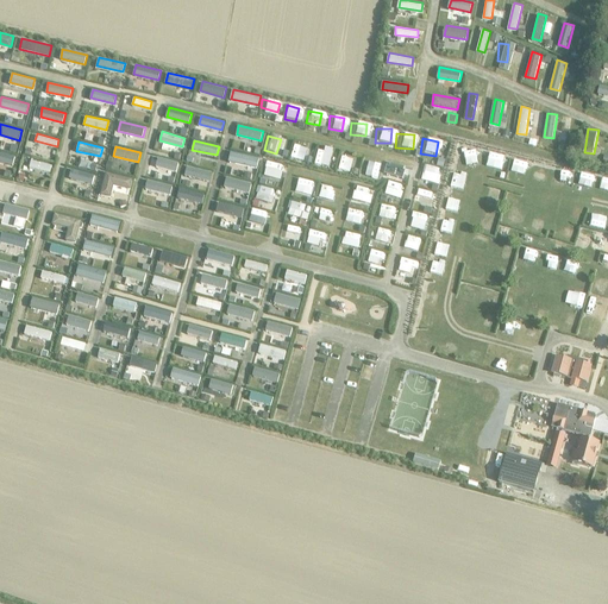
[(309,165),(318,168),(321,151),(314,150),(309,165)]
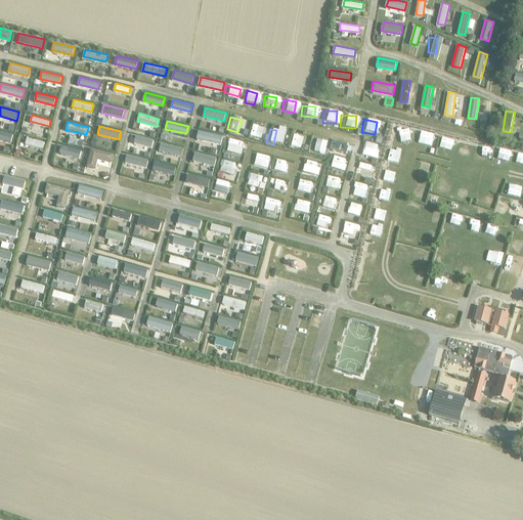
[(390,133),(395,144),(404,140),(399,129),(390,133)]
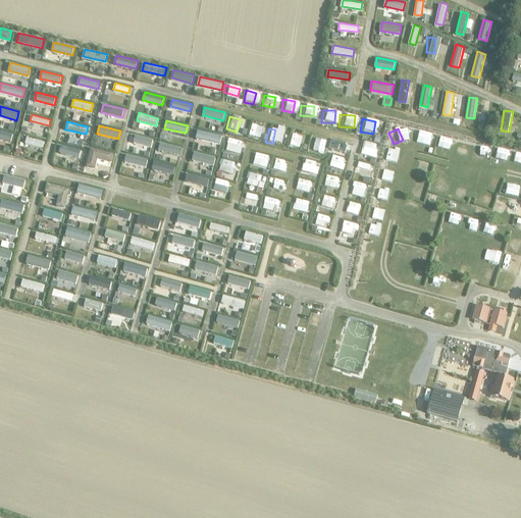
[(0,138),(11,141),(13,134),(0,130),(0,138)]
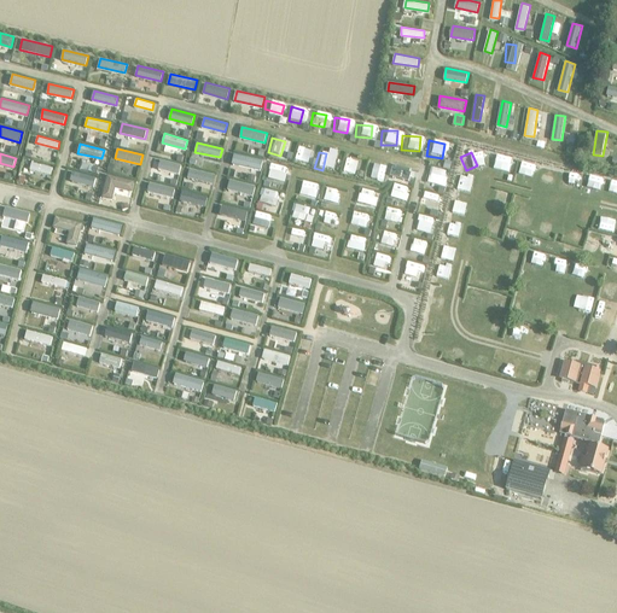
[(263,159),(234,153),(232,163),(261,169),(263,159)]
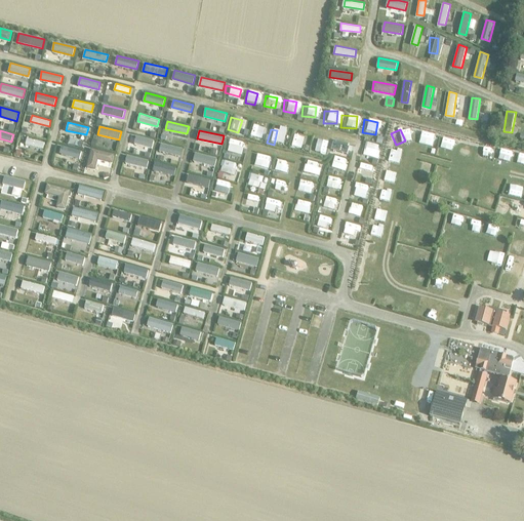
[(420,132),(418,146),(429,148),(432,135),(420,132)]
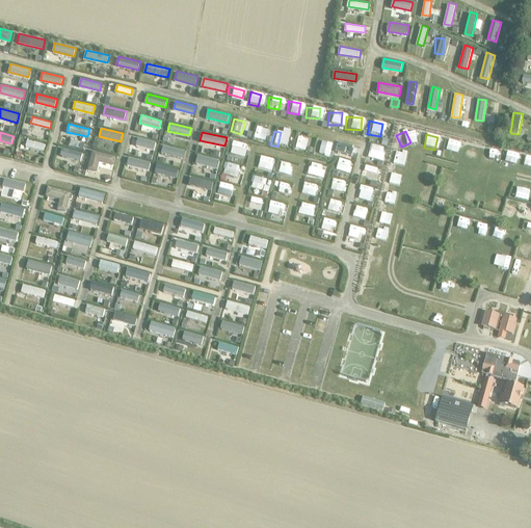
[(155,149),(156,141),(138,137),(136,144),(155,149)]
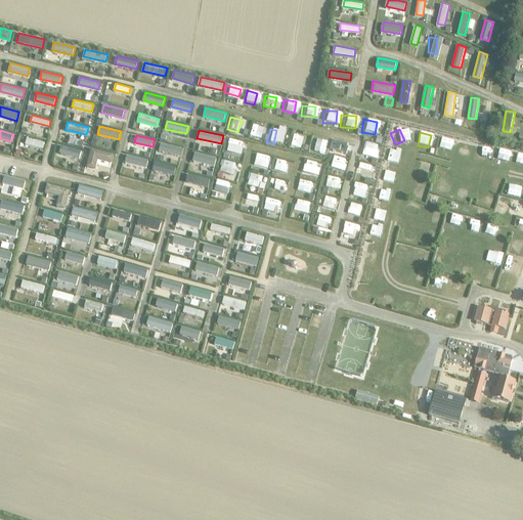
[(297,147),(298,136),(289,135),(288,147),(297,147)]
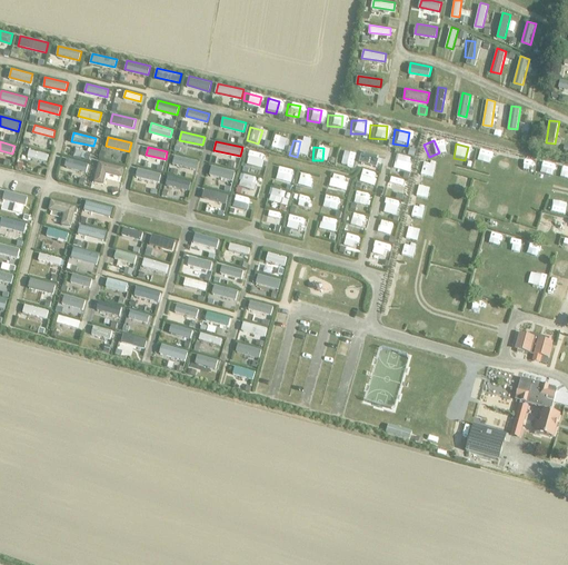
[(47,160),(49,154),(29,149),(28,156),(47,160)]
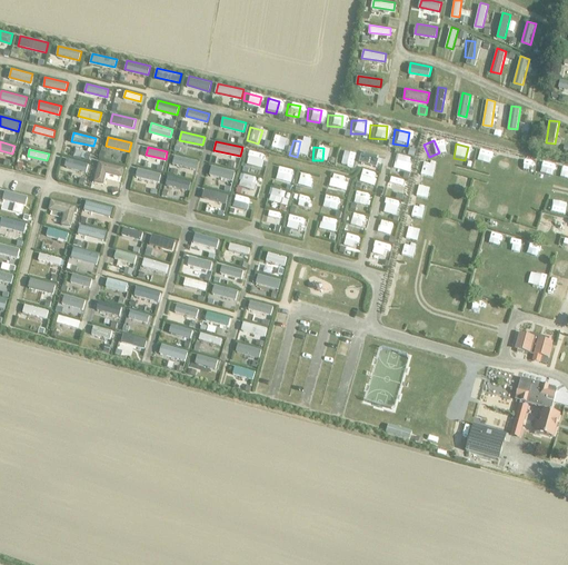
[(475,149),(474,161),(486,164),(488,151),(475,149)]
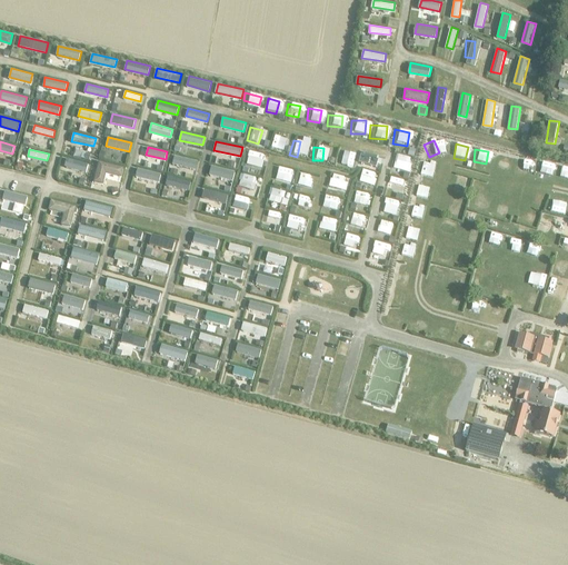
[(22,162),(23,155),(17,154),(15,161),(22,162)]
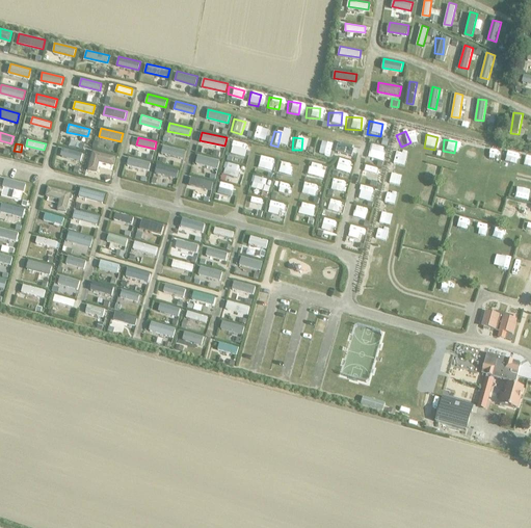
[(230,143),(229,157),(238,158),(239,144),(230,143)]
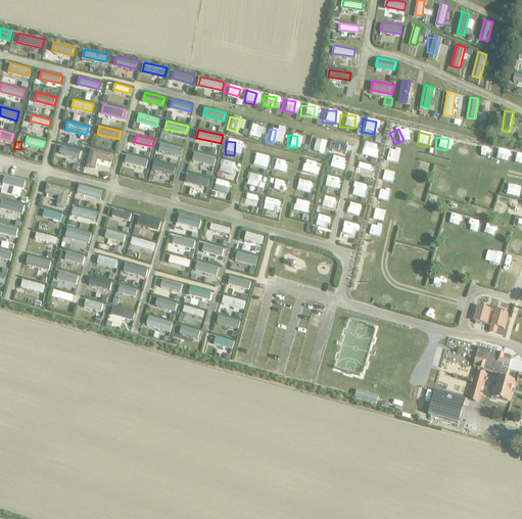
[(357,155),(371,159),(375,145),(361,141),(357,155)]
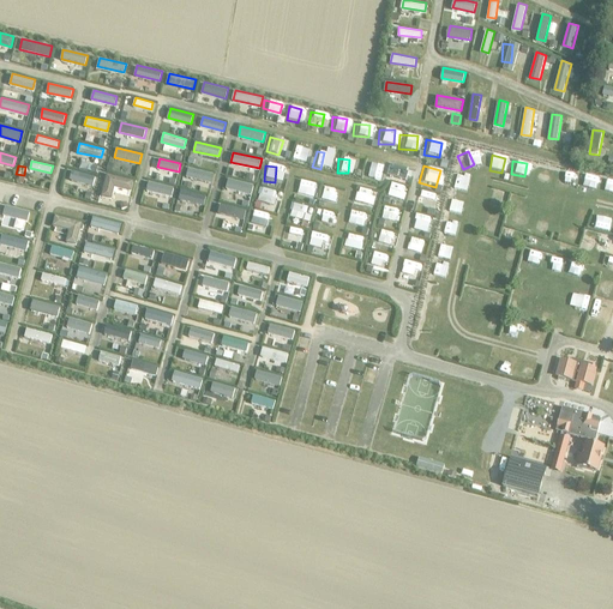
[(212,182),(214,173),(188,167),(186,176),(212,182)]
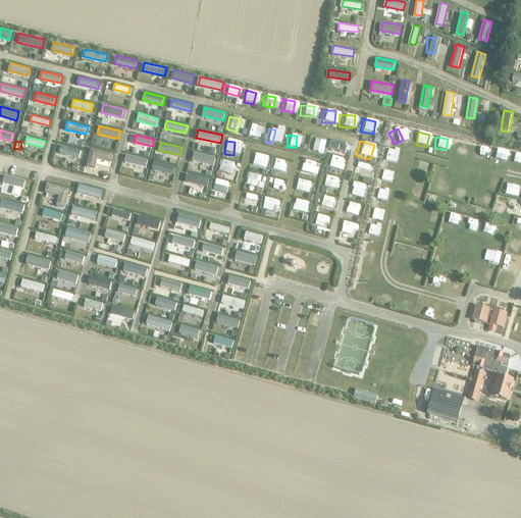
[(331,142),(329,153),(342,155),(343,144),(331,142)]
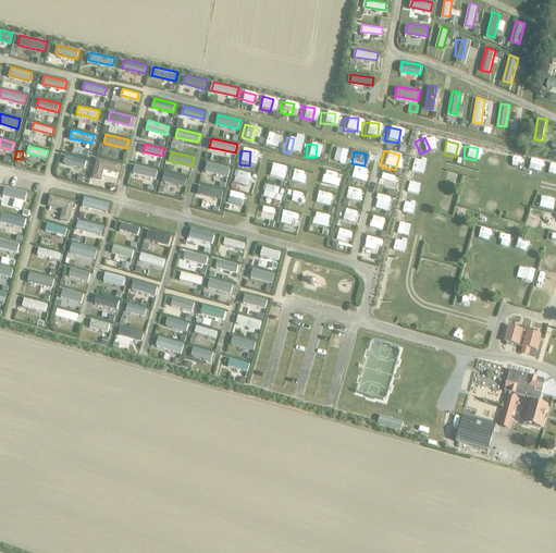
[(483,164),(495,163),(494,152),(482,152),(483,164)]
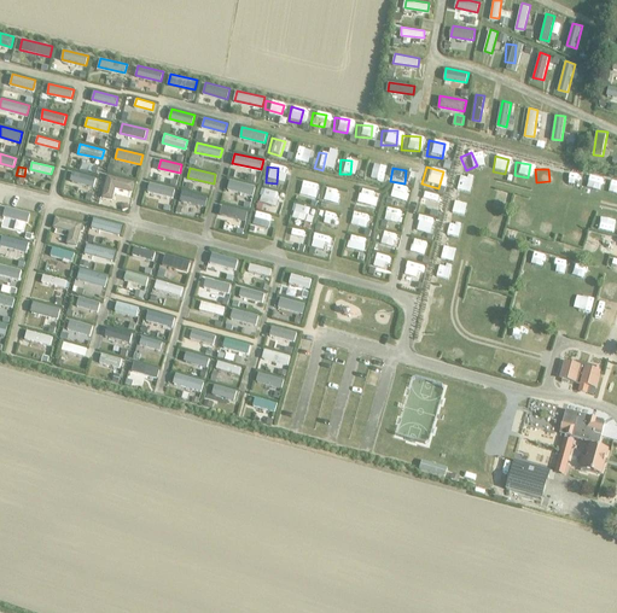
[(93,186),(95,177),(74,171),(71,180),(93,186)]
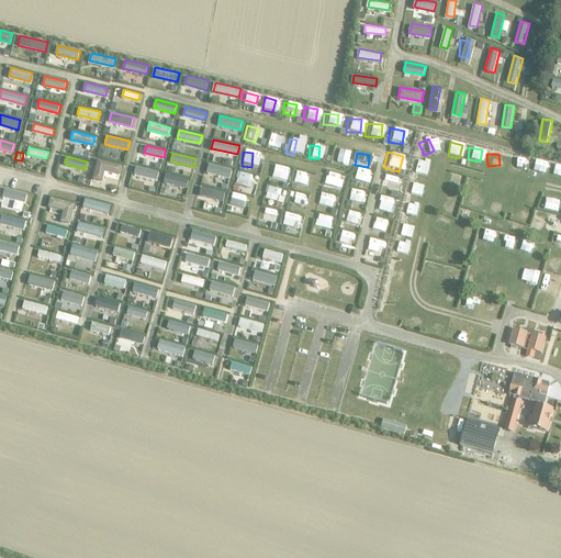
[(98,157),(93,177),(102,179),(105,168),(121,171),(123,164),(98,157)]
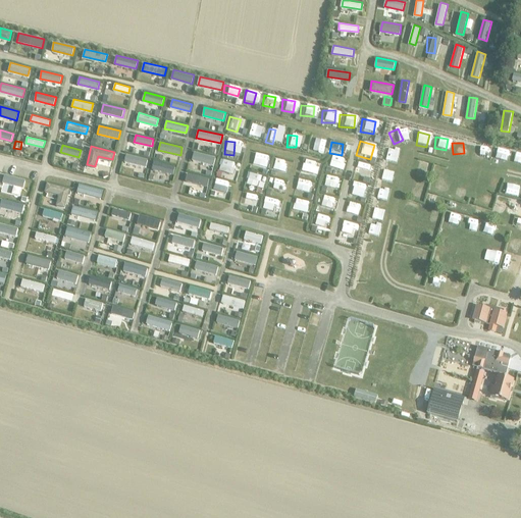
[(483,159),(484,148),(472,147),(471,158),(483,159)]
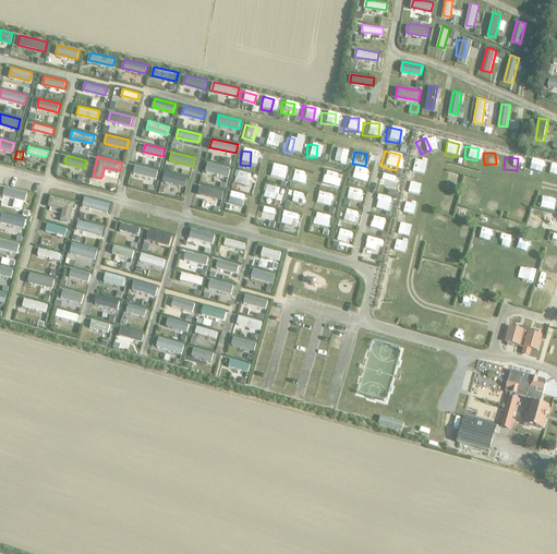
[(409,173),(421,175),(422,160),(410,158),(409,173)]
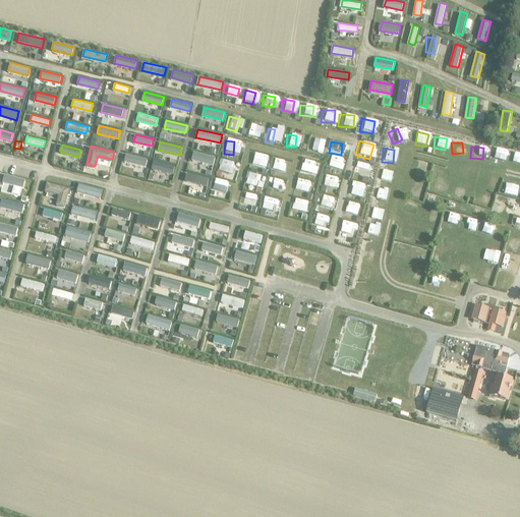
[(489,160),(500,161),(502,150),(490,148),(489,160)]
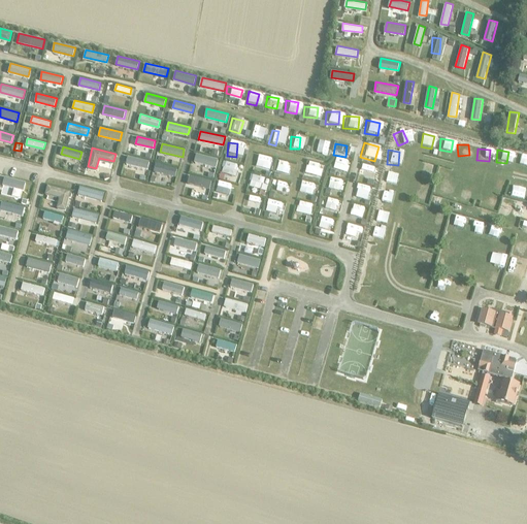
[(219,159),(196,153),(194,161),(217,167),(219,159)]
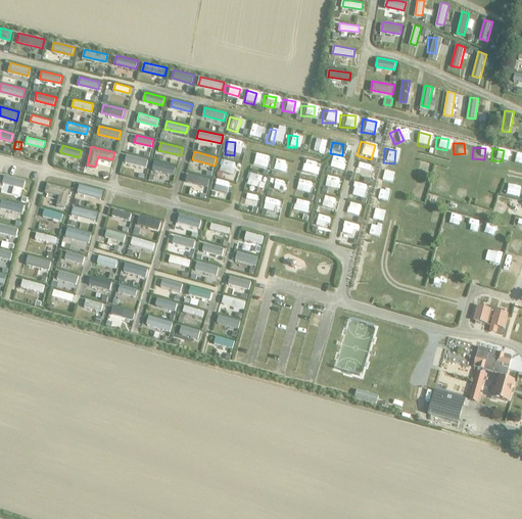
[(146,167),(148,159),(127,153),(125,161),(146,167)]
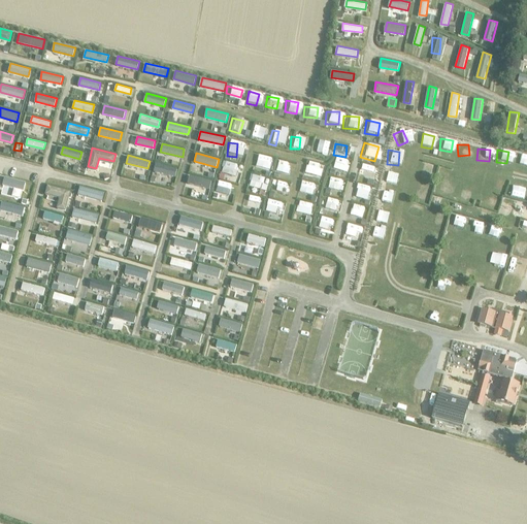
[(332,158),(329,170),(342,173),(346,161),(332,158)]
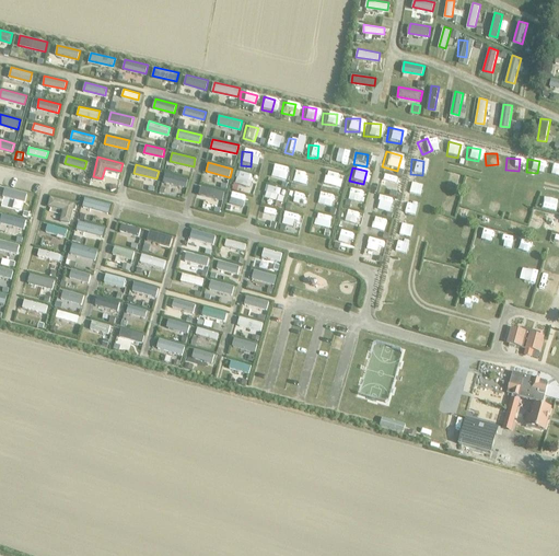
[(318,184),(336,188),(339,176),(323,172),(318,184)]
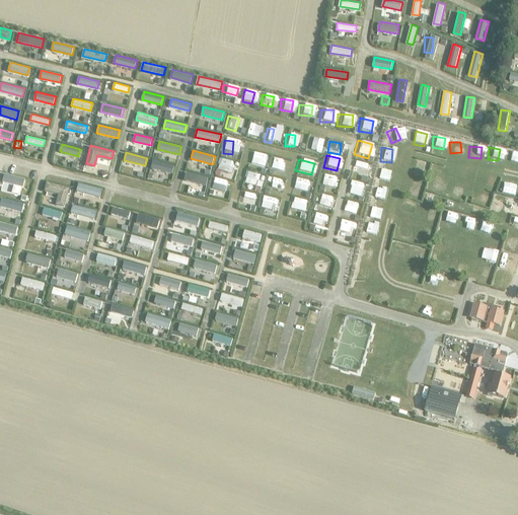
[(174,165),(153,160),(151,168),(172,173),(174,165)]
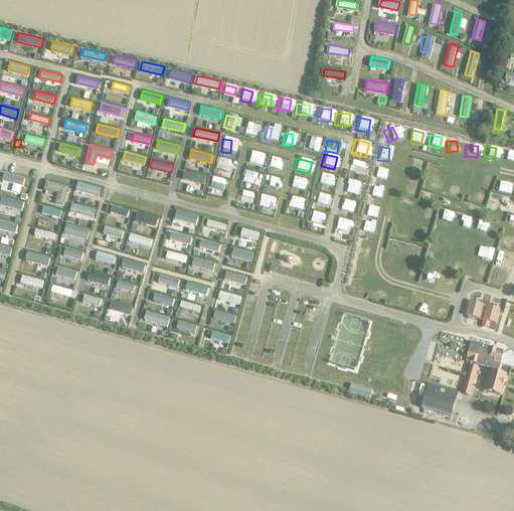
[(214,165),(226,168),(227,162),(215,159),(214,165)]
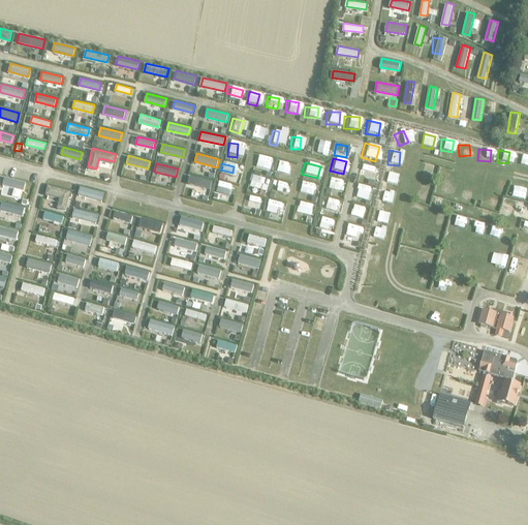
[(417,167),(416,180),(426,180),(426,168),(417,167)]
